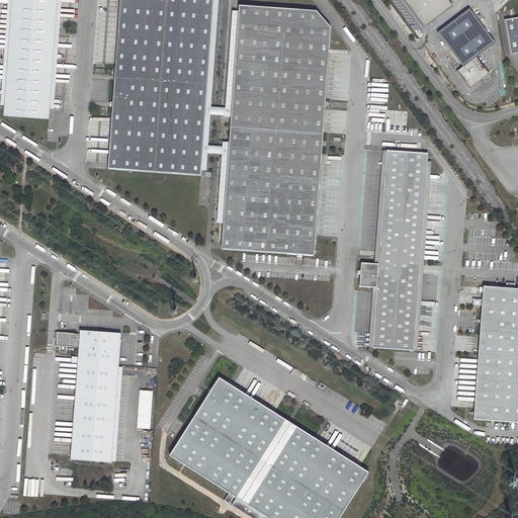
[(10,0),(2,115),(48,118),(56,0),(10,0)]
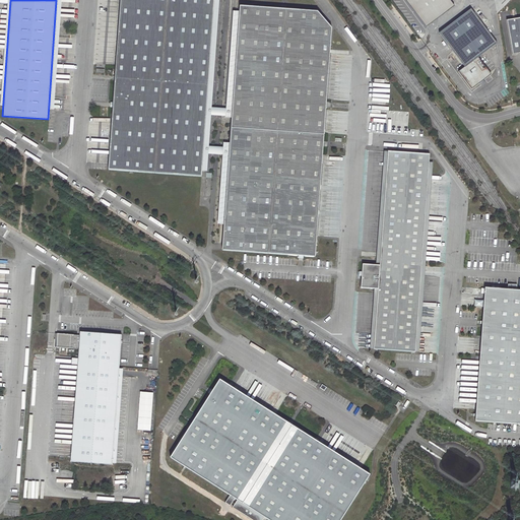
[(213,0),(119,0),(108,169),(201,176),(202,152),(203,145),(213,0)]
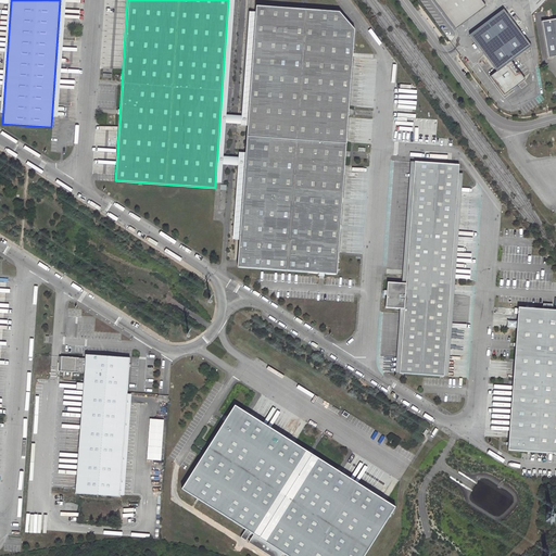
[(433,0),(454,29),(485,8),(479,0),(433,0)]
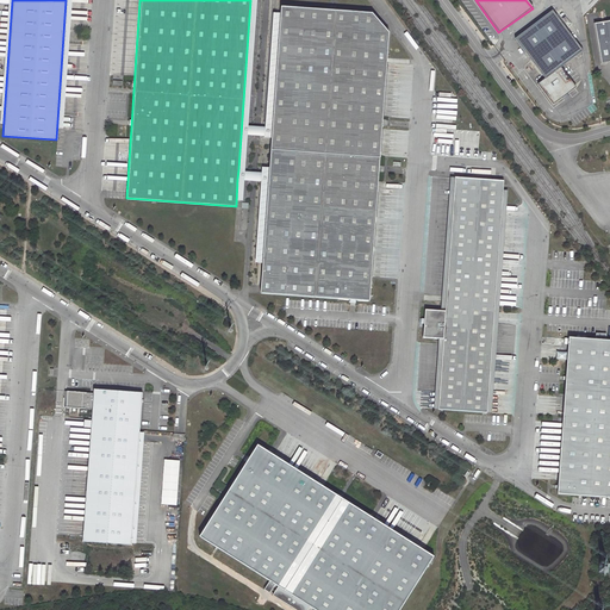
[(268,181),(260,293),(369,300),(388,32),(372,13),(280,6),(268,173),(268,181)]
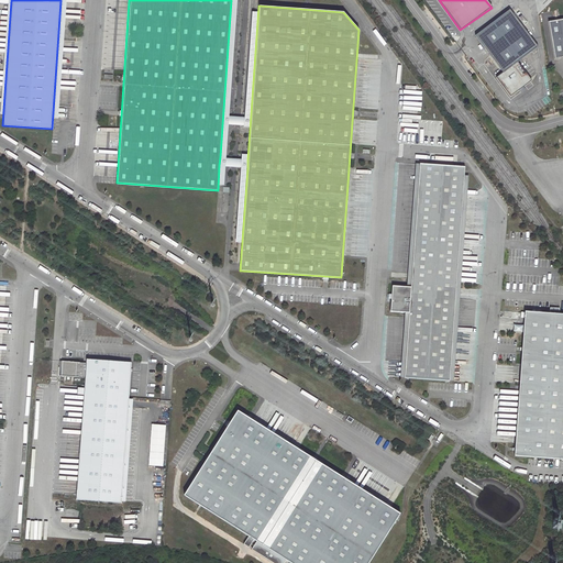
[(510,11),(476,36),(504,74),(497,78),(511,97),(532,81),(518,63),(538,47),(510,11)]
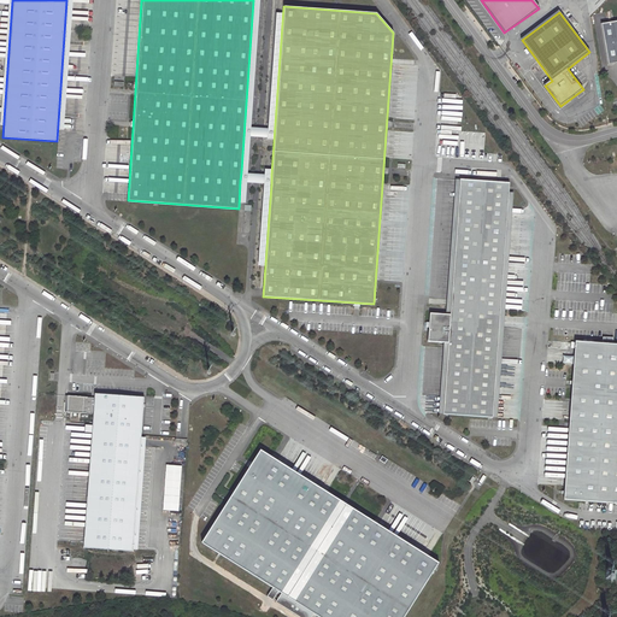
[(616,22),(601,24),(609,65),(616,64),(616,22)]
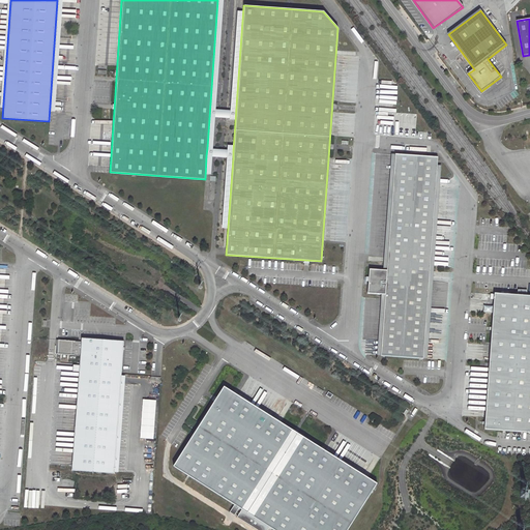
[(206,155),(233,157),(233,150),(207,148),(206,155)]
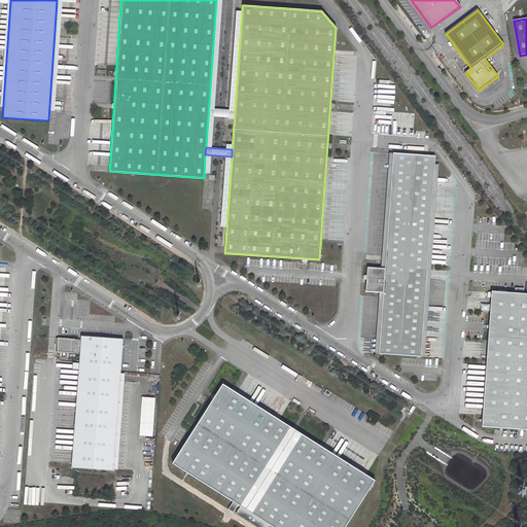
[(434,155),(392,152),(384,269),(367,267),(365,290),(383,292),(379,353),(421,356),(434,155)]
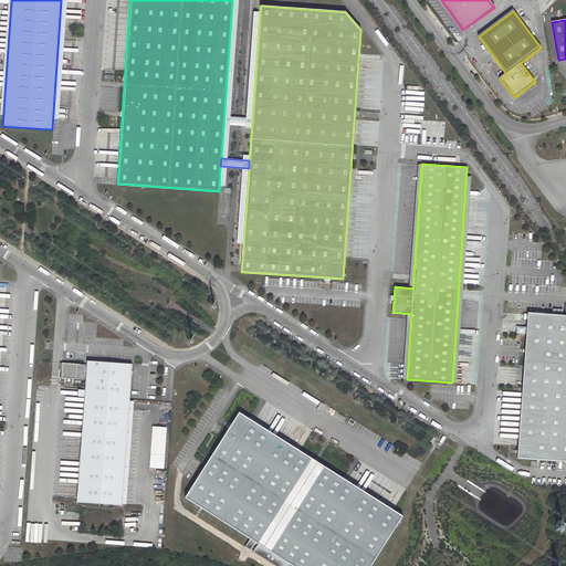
[(553,314),(527,312),(517,457),(565,460),(565,314),(563,315),(563,308),(553,308),(553,314)]
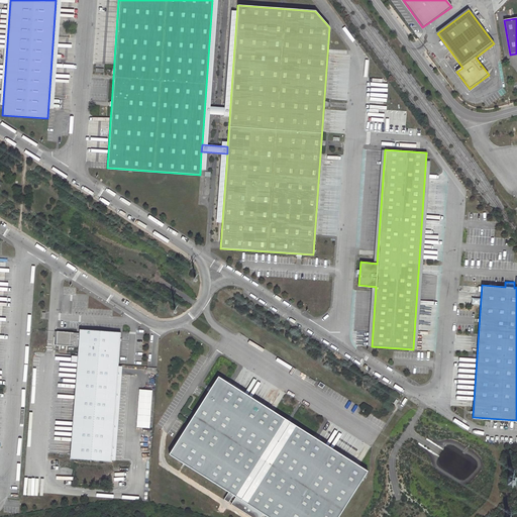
[(111,463),(120,334),(79,331),(78,334),(56,333),(55,346),(78,348),(70,460),(111,463)]
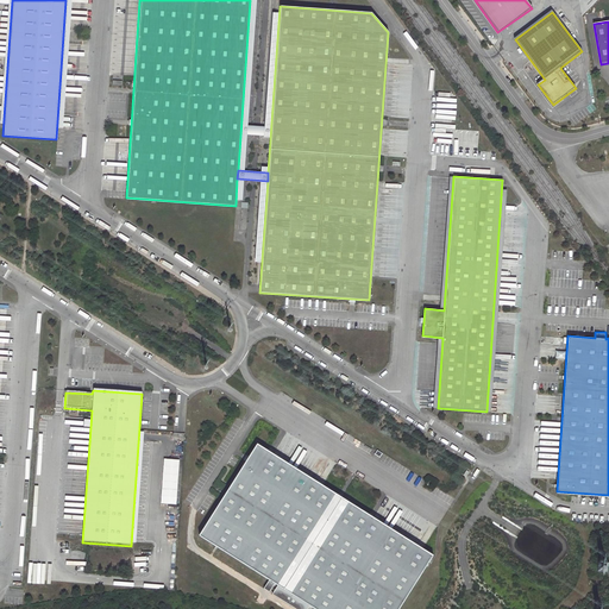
[(400,608),(432,558),(257,445),(199,537),(269,581),(264,589),(269,592),(272,588),(275,589),(272,595),(295,608),(307,608),(309,607),(314,608),(400,608)]
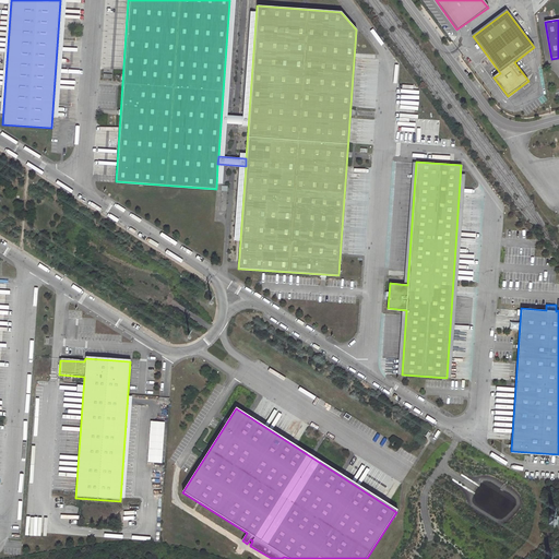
[(162,462),(164,421),(150,420),(147,462),(162,462)]
